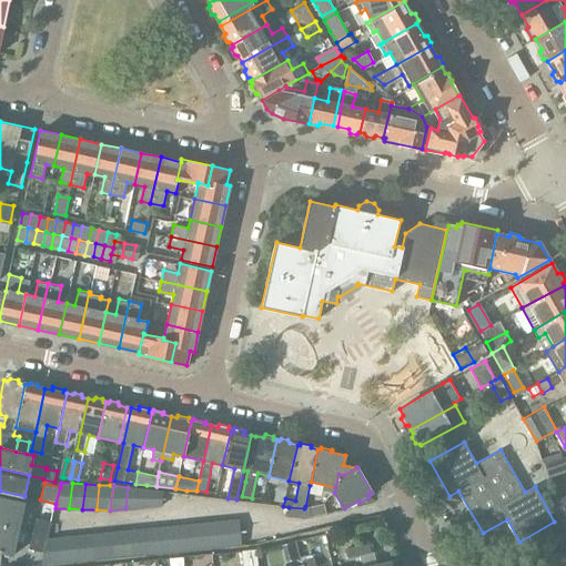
[(278,486),(274,499),(281,502),(280,505),(283,506),(285,498),(287,488),(278,486)]
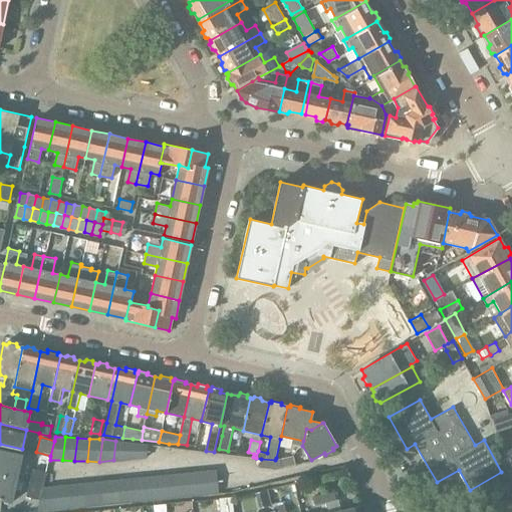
[(113,460),(125,459),(129,442),(115,441),(113,460)]
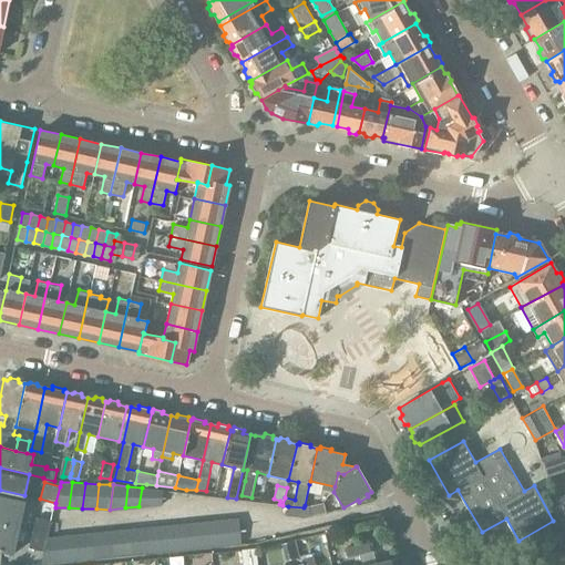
[(162,504),(163,491),(142,488),(139,506),(162,504)]
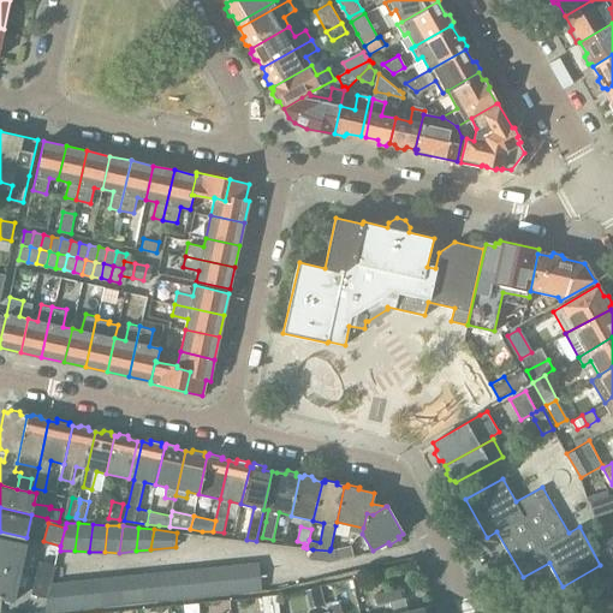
[(612,537),(599,541),(605,563),(609,582),(612,581),(612,537)]
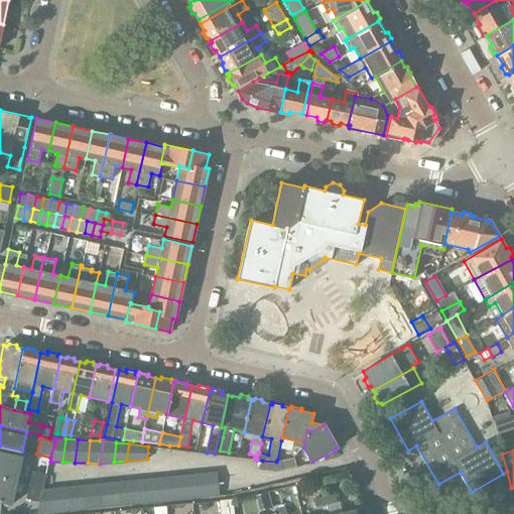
[(22,457),(0,452),(0,476),(17,480),(22,457)]
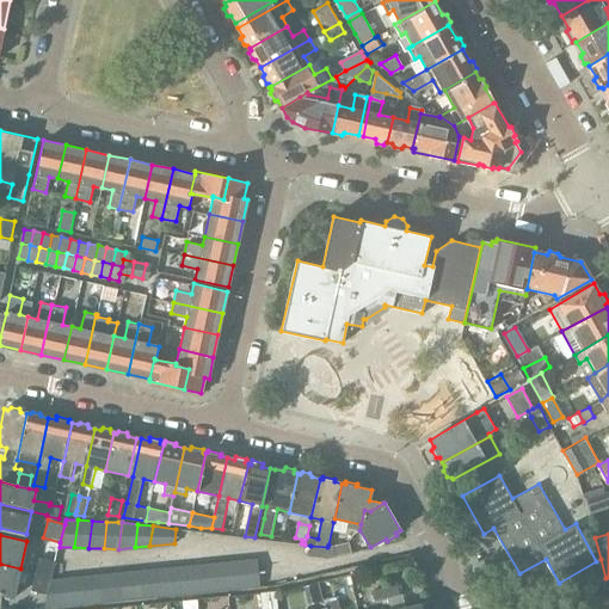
[(336,555),(351,552),(349,541),(333,545),(336,555)]
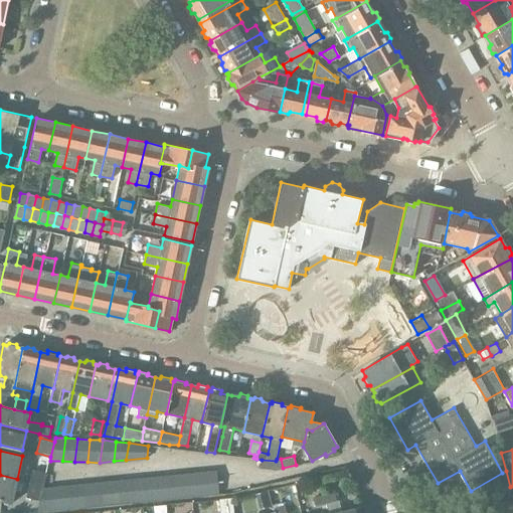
[(260,464),(259,468),(275,470),(283,468),(281,459),(277,459),(276,461),(262,460),(262,464),(260,464)]
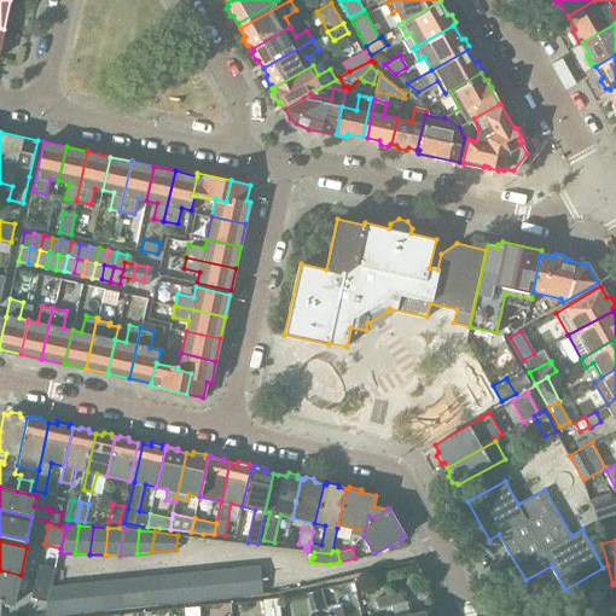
[(50,582),(50,579),(52,565),(40,563),(36,579),(50,582)]
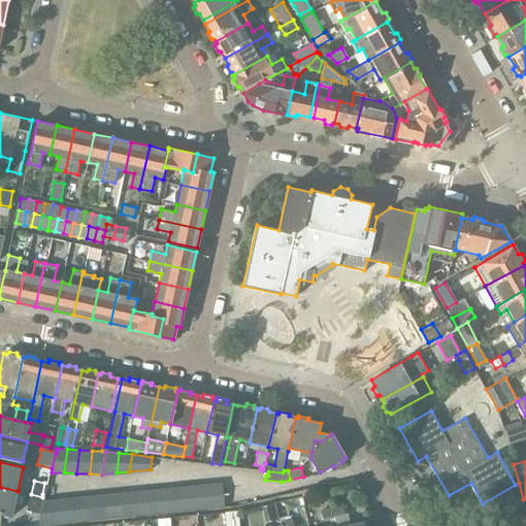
[(222,484),(192,487),(194,508),(225,505),(223,494),(222,484)]
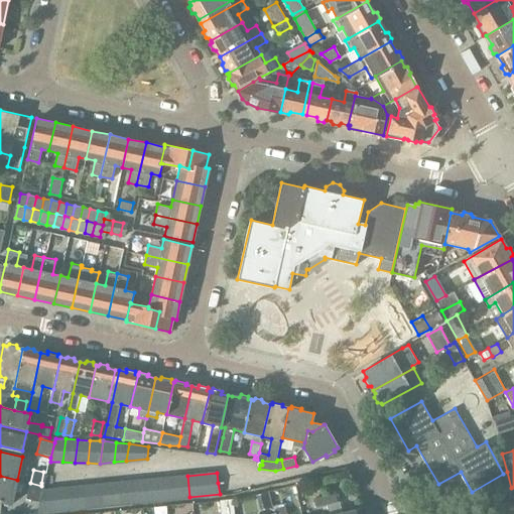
[(24,482),(17,480),(0,476),(0,501),(12,504),(15,491),(21,492),(24,482)]
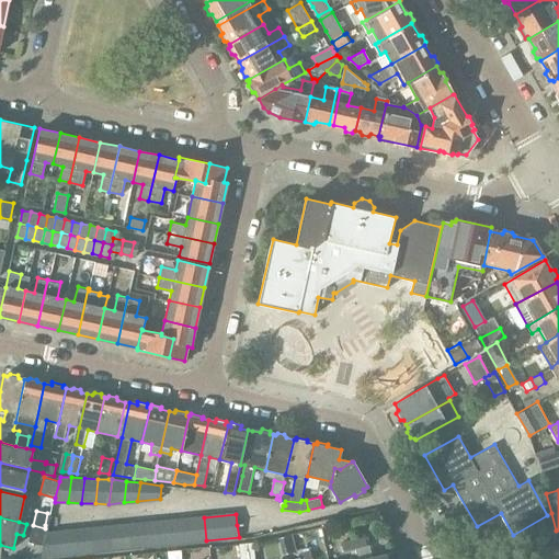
[(204,517),(191,518),(193,543),(206,540),(204,517)]
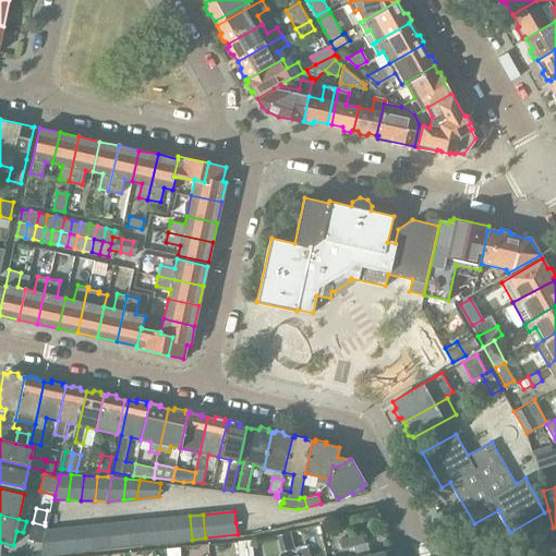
[(190,516),(177,517),(180,541),(192,540),(190,516)]
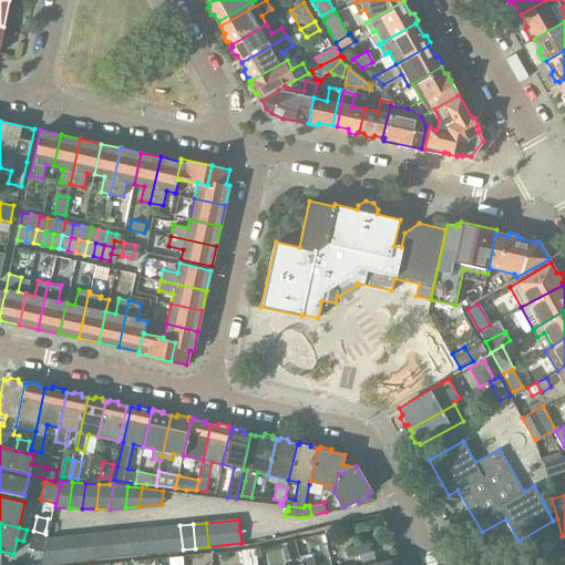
[(180,525),(166,526),(170,551),(183,550),(180,525)]
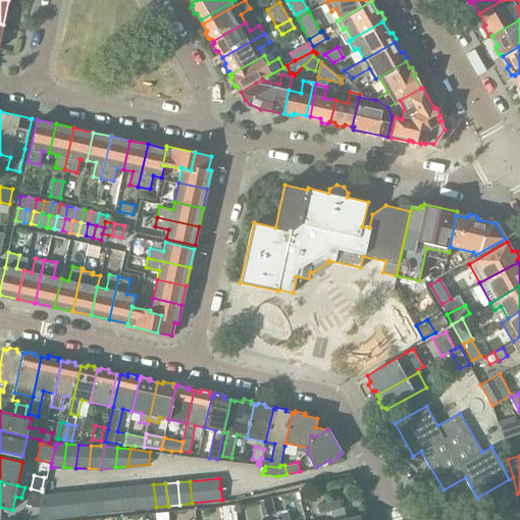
[(153,484),(142,485),(144,508),(156,507),(153,484)]
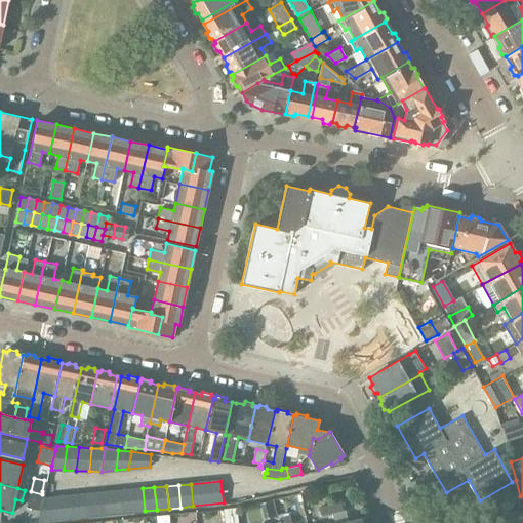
[(143,488),(130,489),(132,513),(145,511),(143,488)]
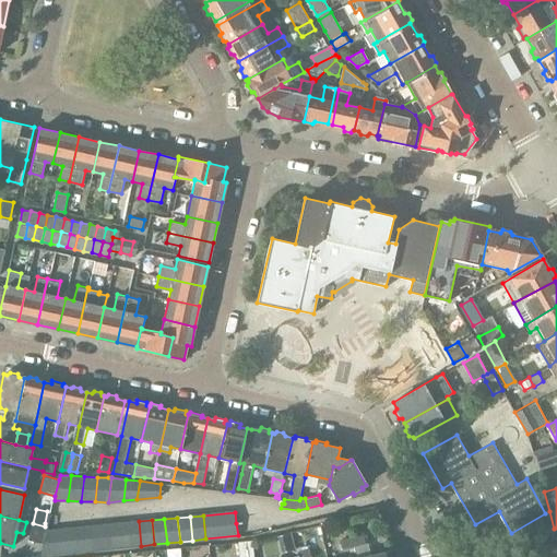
[(139,521),(126,522),(128,547),(141,546),(139,521)]
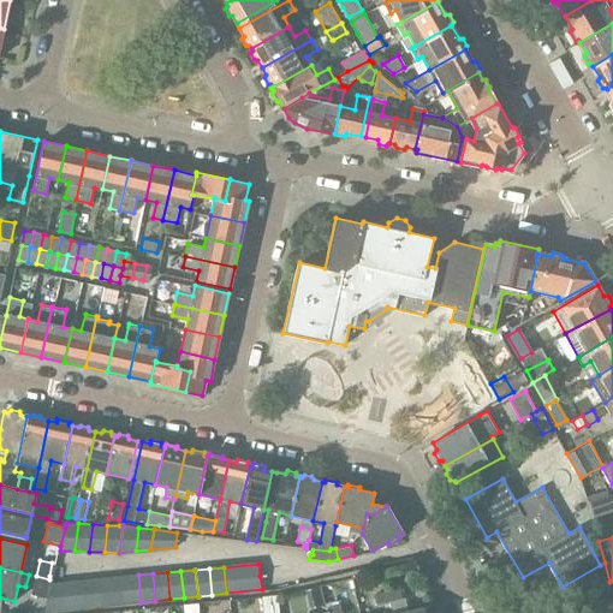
[(138,575),(124,576),(126,603),(141,602),(138,575)]
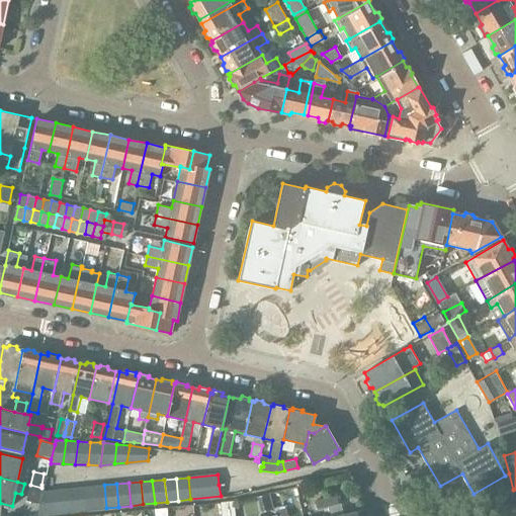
[(38,501),(41,488),(30,485),(27,499),(38,501)]
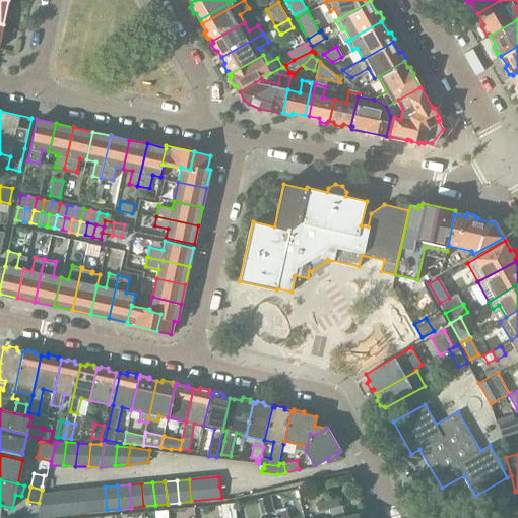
[(105,487),(92,489),(94,511),(107,510),(105,487)]
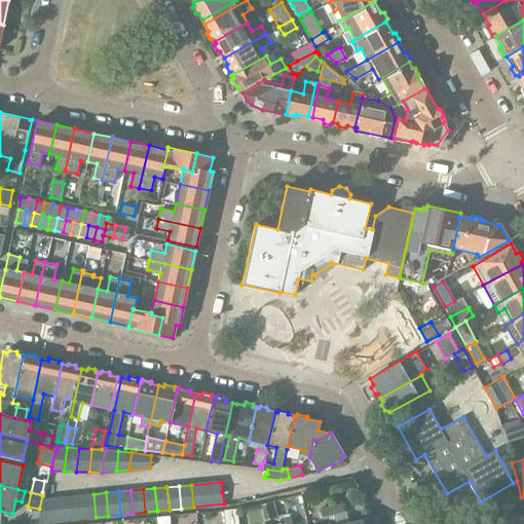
[(94,494),(81,495),(84,518),(96,517),(94,494)]
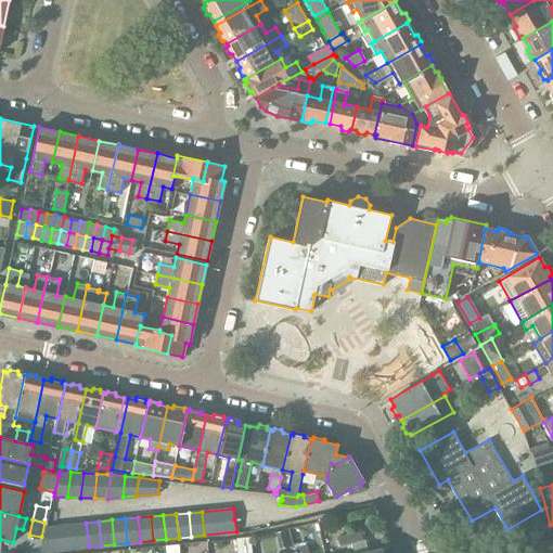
[(86,523),(73,524),(76,549),(89,547),(86,523)]
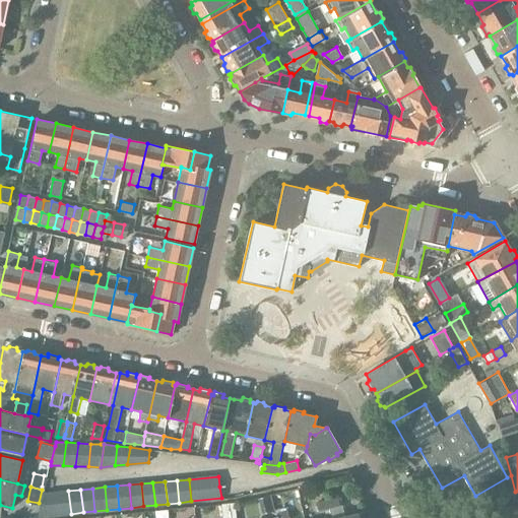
[(68,491),(57,492),(59,515),(71,514),(68,491)]
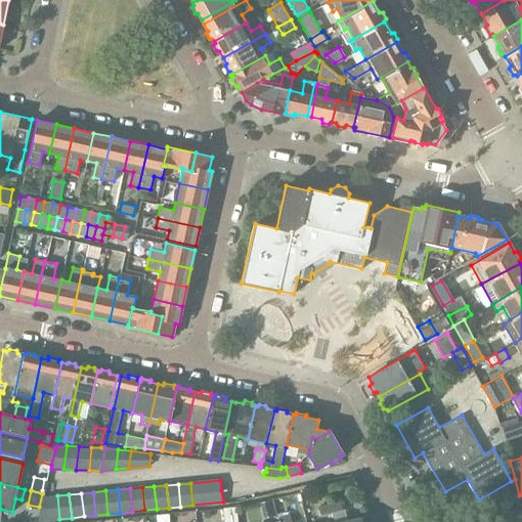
[(57,495),(45,496),(39,521),(59,519),(57,495)]
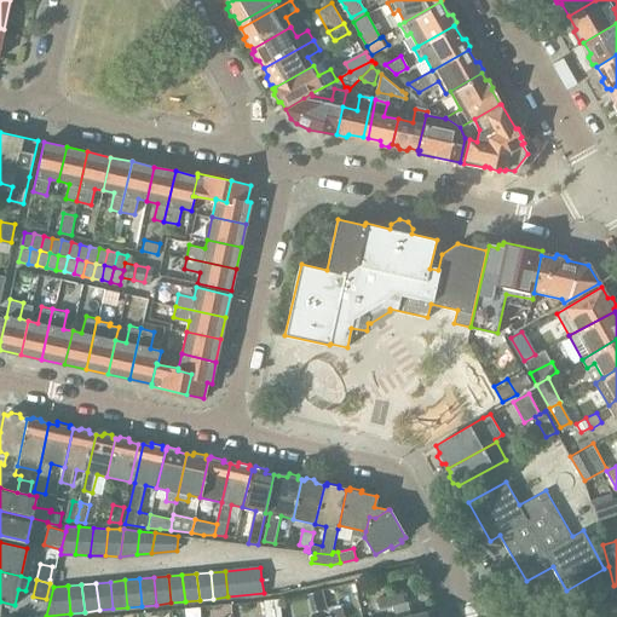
[(390,594),(392,605),(404,601),(402,592),(390,594)]
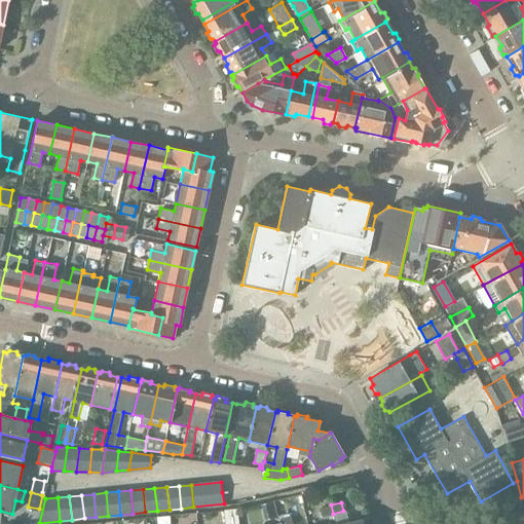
[(331,504),(320,508),(322,517),(333,514),(331,504)]
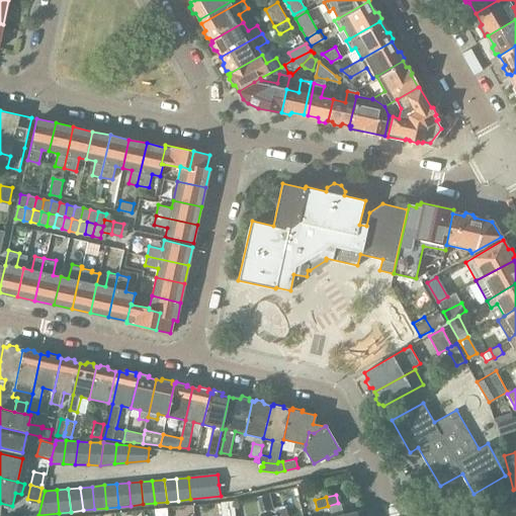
[(222,515),(235,515),(234,500),(221,502),(222,515)]
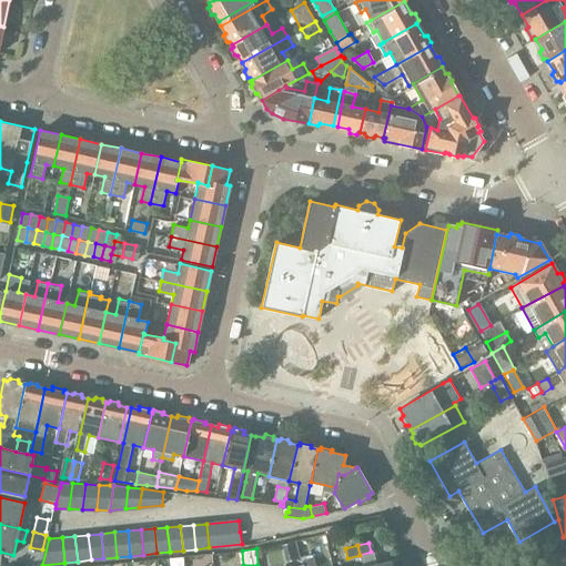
[(302,559),(303,565),(315,565),(313,556),(302,559)]
